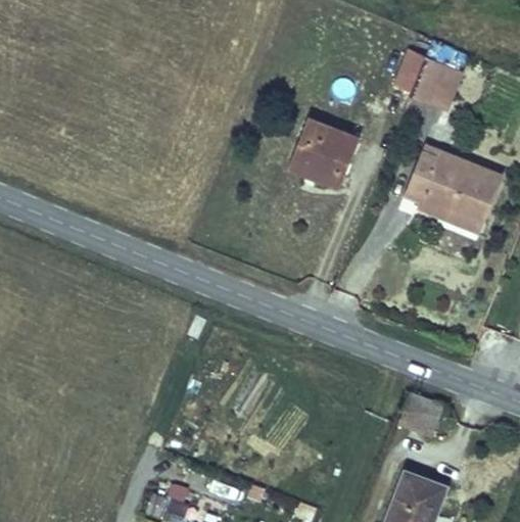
[(425,53),(410,93),(427,100),(432,87),(443,60),(425,53)]
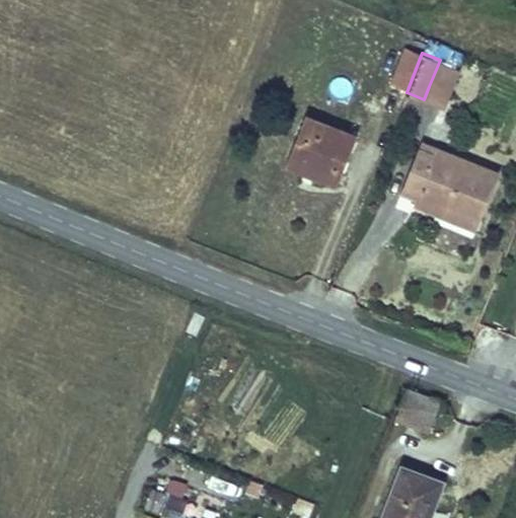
[(440,60),(429,86),(442,91),(453,66),(440,60)]
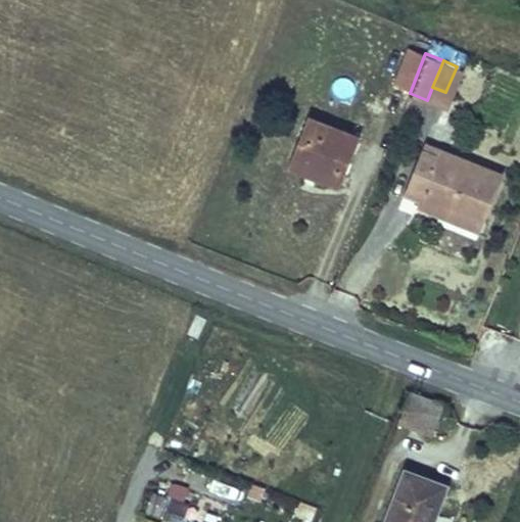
[(309,116),(287,165),(338,186),(359,137),(309,116)]
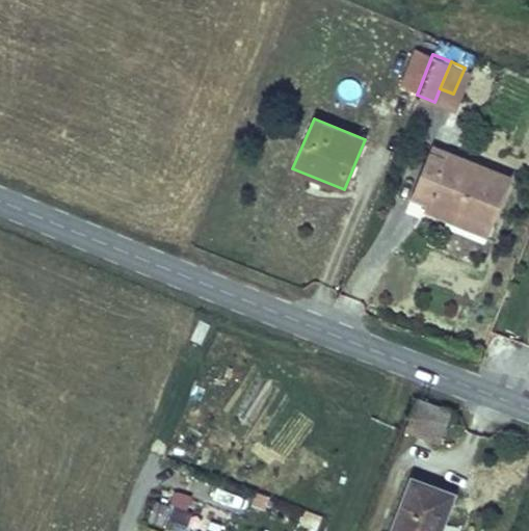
[(429,152),(413,193),(428,198),(426,206),(448,213),(451,208),(493,224),(511,178),(448,151),(444,159),(429,152)]
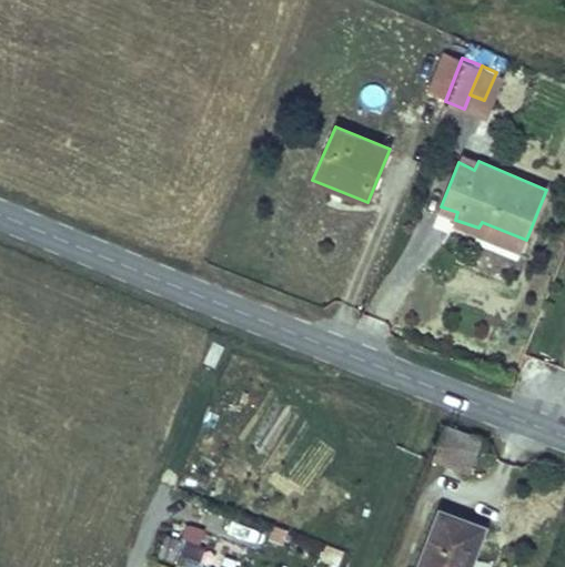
[(441,206),(439,212),(455,220),(457,212),(441,206)]
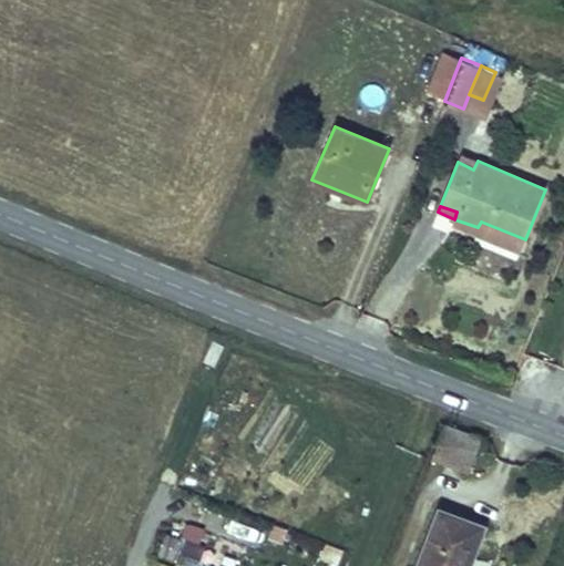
[(478,227),(454,219),(451,226),(520,255),(525,239),(481,222),(478,227)]
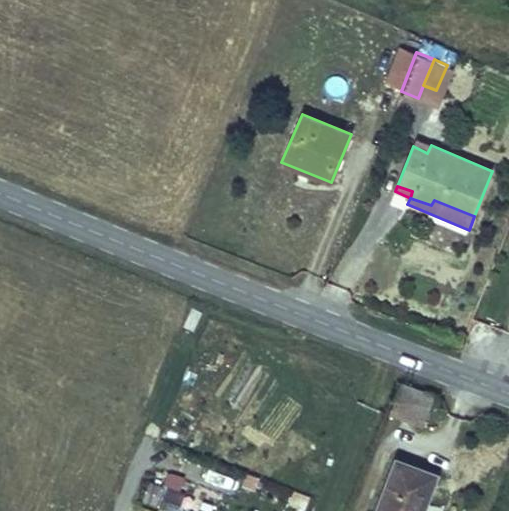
[(423,427),(434,400),(401,386),(390,414),(423,427)]
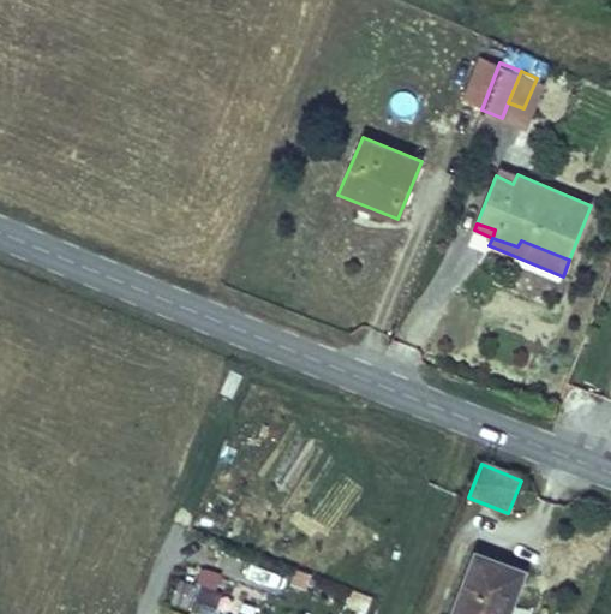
[(474,552),(449,613),(508,613),(526,572),(474,552)]
